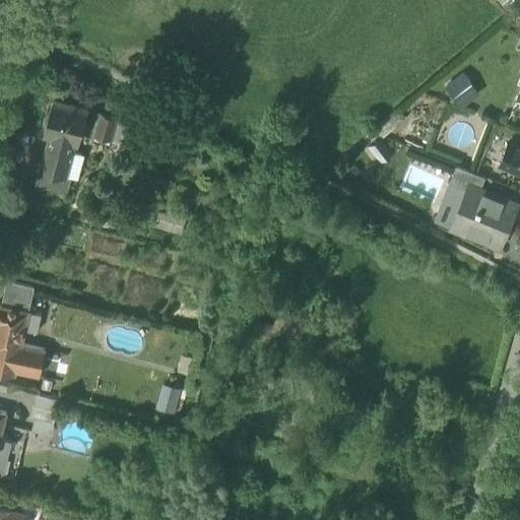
[(443,90),(451,101),(467,86),(459,76),(443,90)]
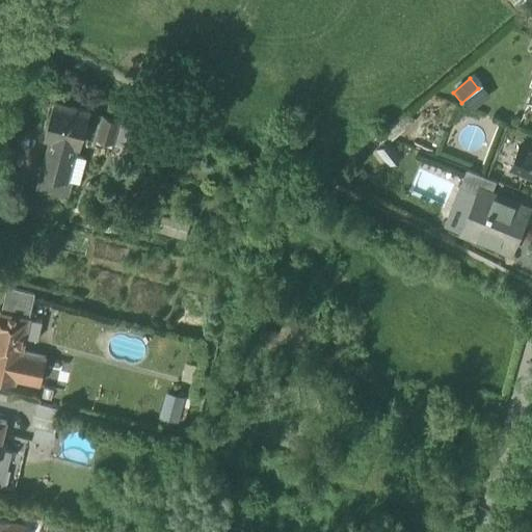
[(52,137),(56,138),(75,143),(80,145),(90,110),(54,101),(44,135),(52,137)]
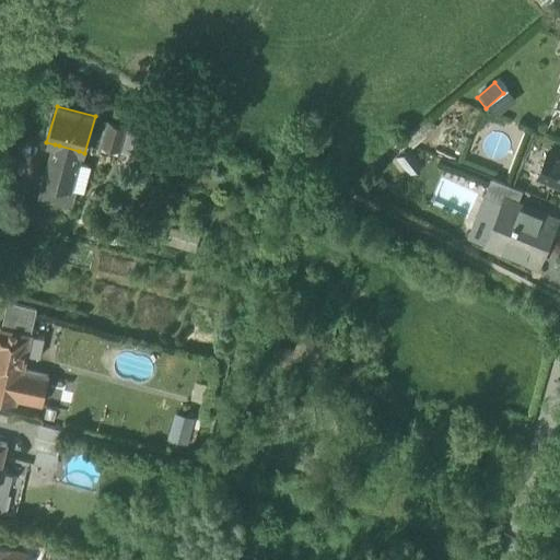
[(102,146),(119,150),(124,133),(126,125),(108,120),(102,146)]
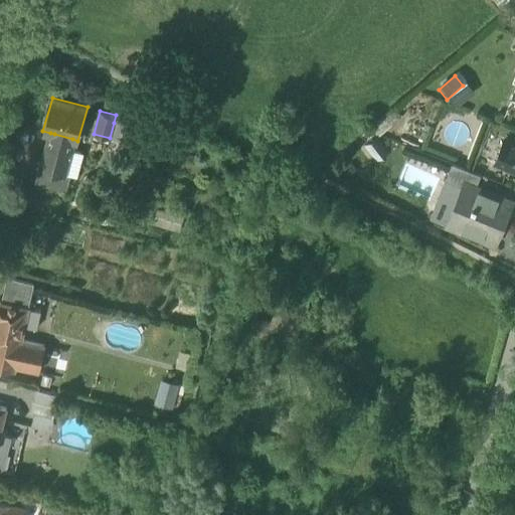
[(116,115),(114,123),(124,126),(126,118),(116,115)]
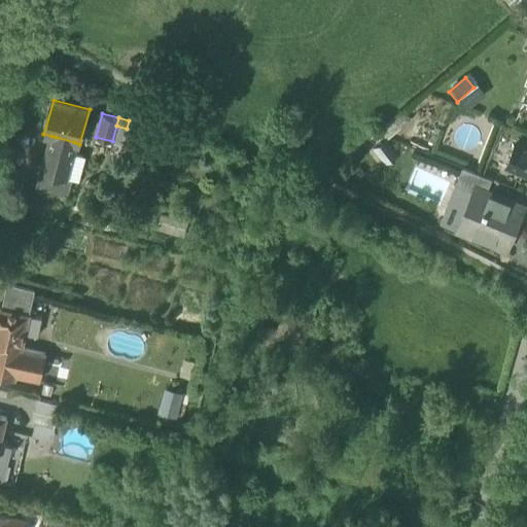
[(123,144),(127,129),(116,126),(112,141),(123,144)]
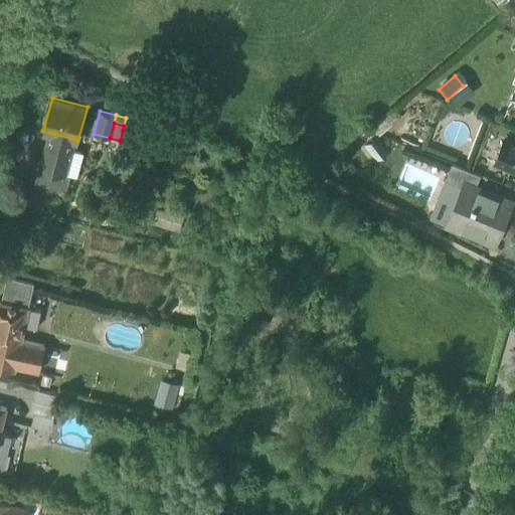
[(62,173),(72,139),(54,134),(52,142),(48,141),(41,166),(40,167),(62,174),(62,173)]
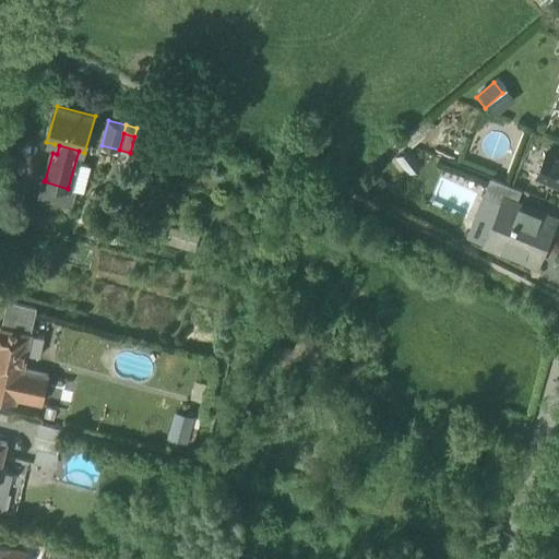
[(536,175),(558,183),(558,155),(546,151),(536,175)]
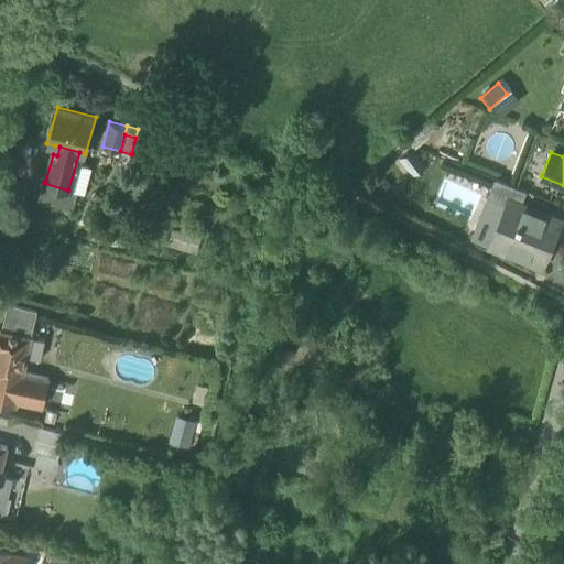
[(496,179),(488,197),(505,205),(489,245),(542,267),(554,238),(552,237),(560,219),(520,205),(525,191),(496,179)]
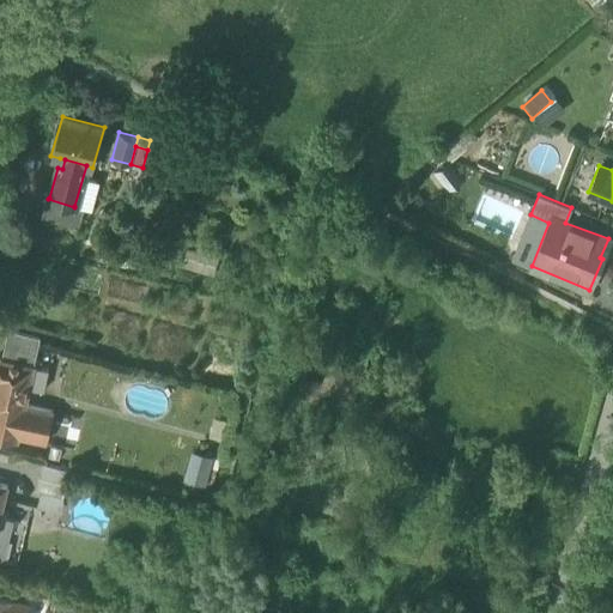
[(41,217),(76,226),(82,207),(74,206),(74,207),(48,199),(49,198),(47,198),(41,217)]
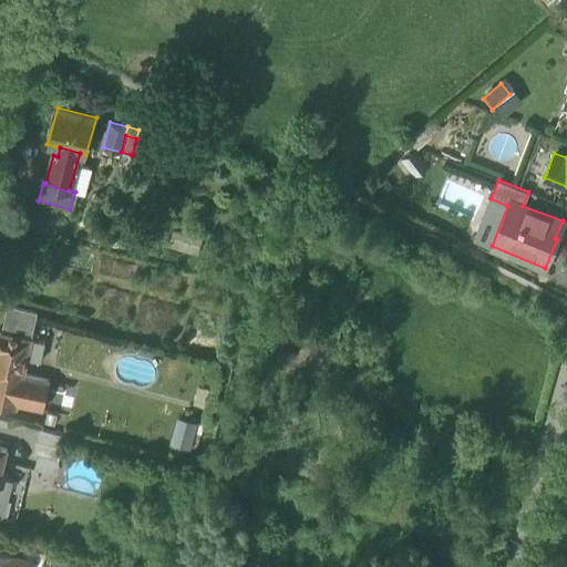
[(473,239),(492,246),(507,206),(491,198),(490,198),(473,239)]
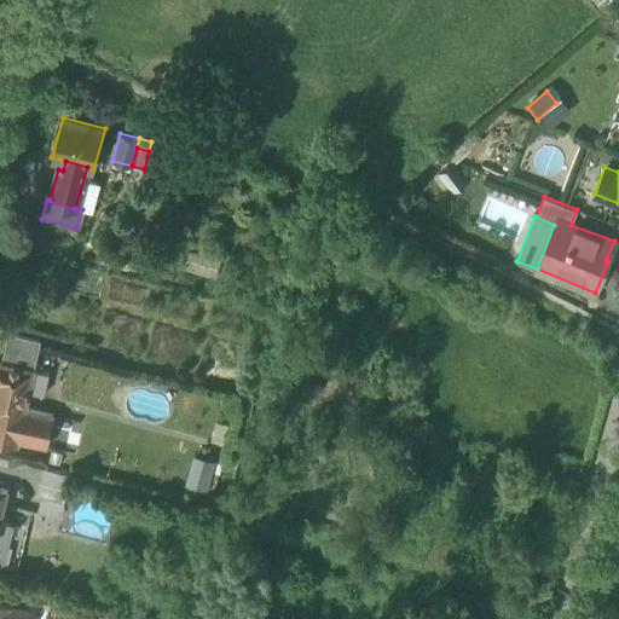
[(186,271),(217,279),(221,262),(191,254),(186,271)]
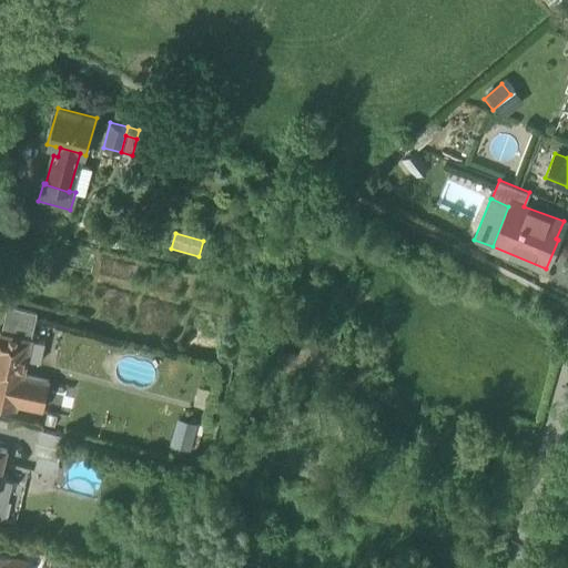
[(1,333),(31,340),(32,334),(38,313),(8,305),(1,333)]
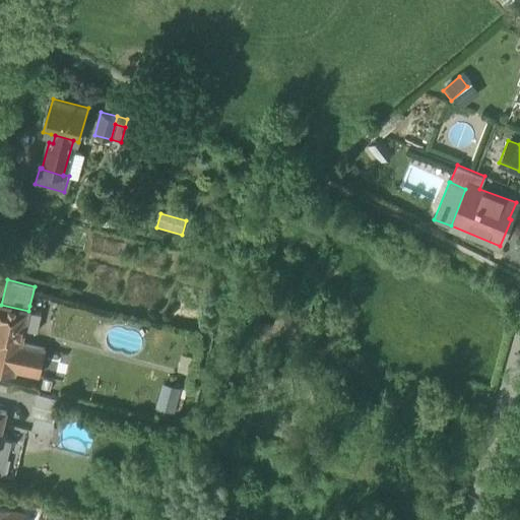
[(21,343),(25,329),(28,311),(1,305),(0,304),(0,348),(19,353),(21,343)]
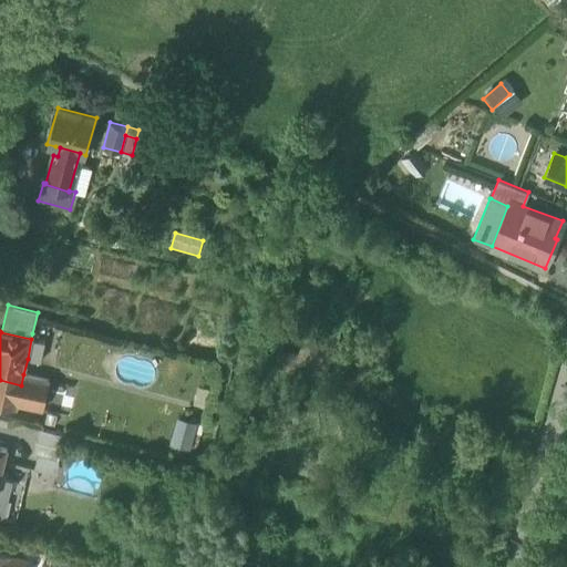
[(37,340),(31,339),(28,359),(41,361),(44,342),(37,340)]
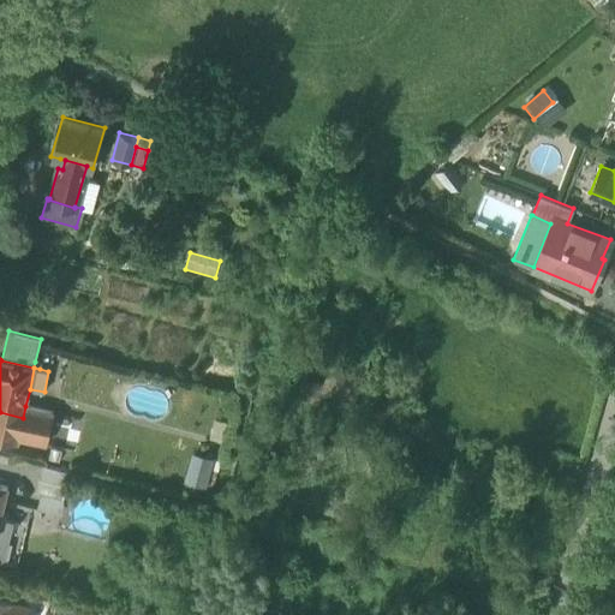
[(53,412),(25,406),(23,418),(0,412),(0,437),(18,442),(19,437),(46,443),(53,412)]
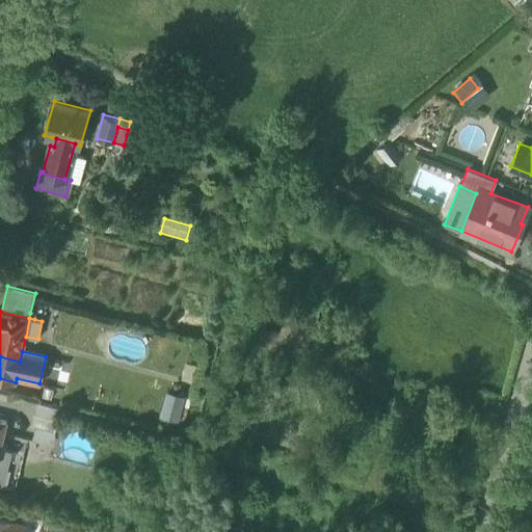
[(60,408),(36,402),(30,426),(54,432),(60,408)]
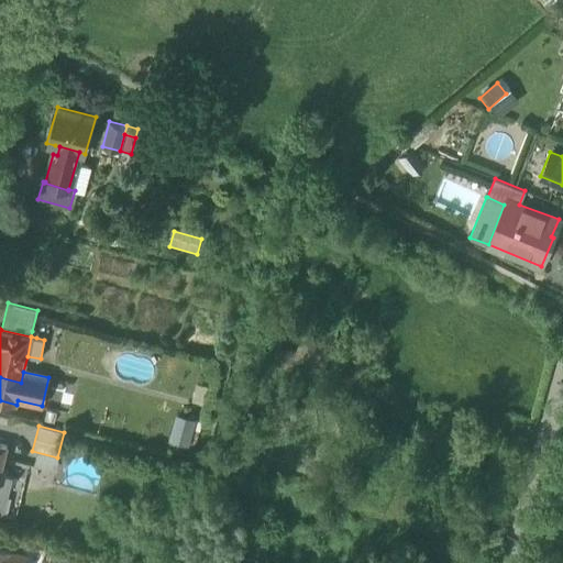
[(11,476),(0,474),(0,514),(2,515),(11,476)]
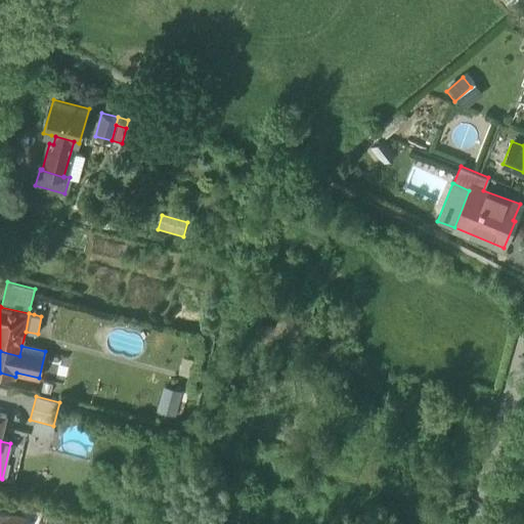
[(0,523),(22,523),(24,519),(8,515),(8,514),(0,512),(0,523)]
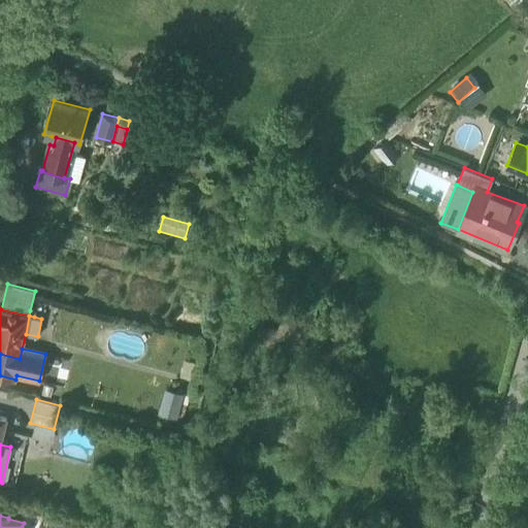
[(47,518),(43,527),(78,527),(79,527),(47,518)]
